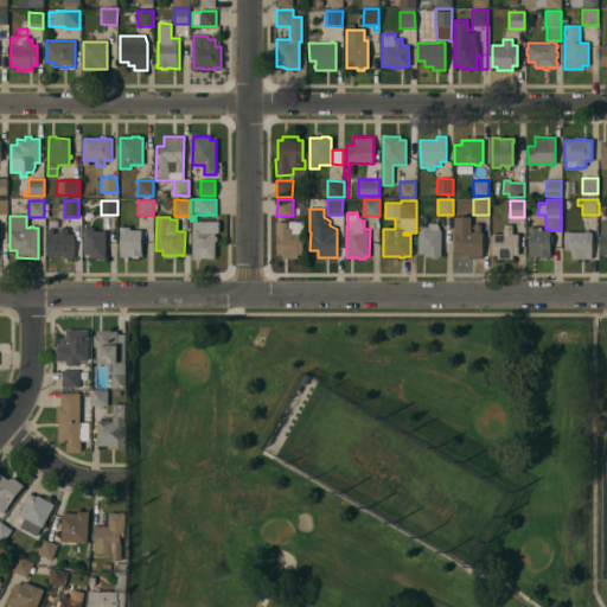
[(462,254),(462,250),(455,250),(455,217),(471,217),(471,232),(474,232),(474,229),(472,229),(472,225),(474,225),(474,224),(480,224),(481,231),(483,231),(483,257),(470,257),(470,254),(462,254)]
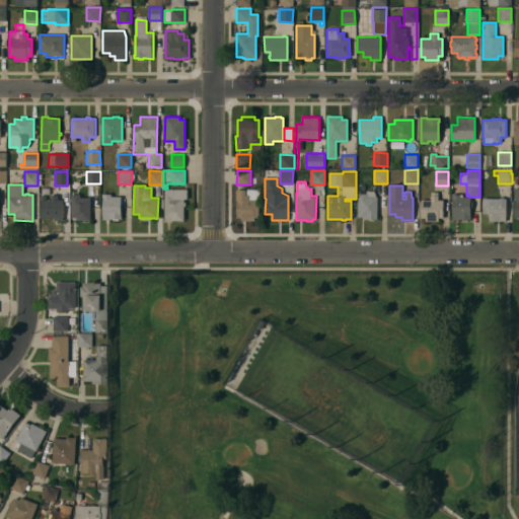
[(165,189),(188,189),(188,199),(184,199),(184,202),(187,202),(187,206),(184,206),(184,221),(165,221),(165,189)]
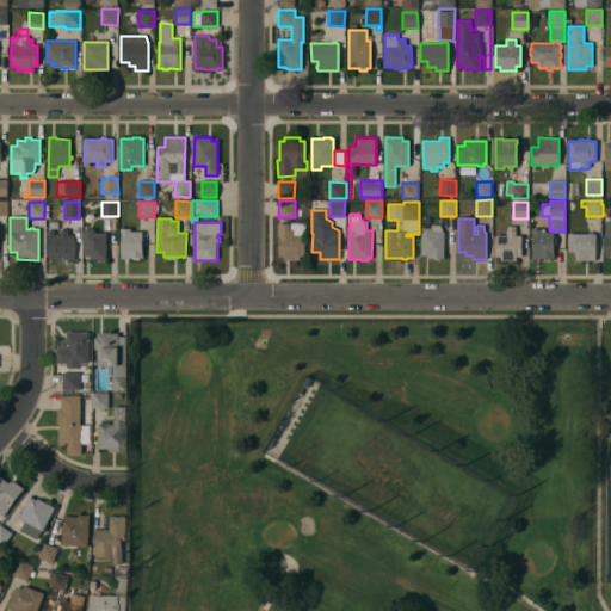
[(279,236),(279,223),(290,224),(290,223),(306,223),(306,257),(301,257),(301,260),(285,260),(285,257),(279,257),(279,236)]
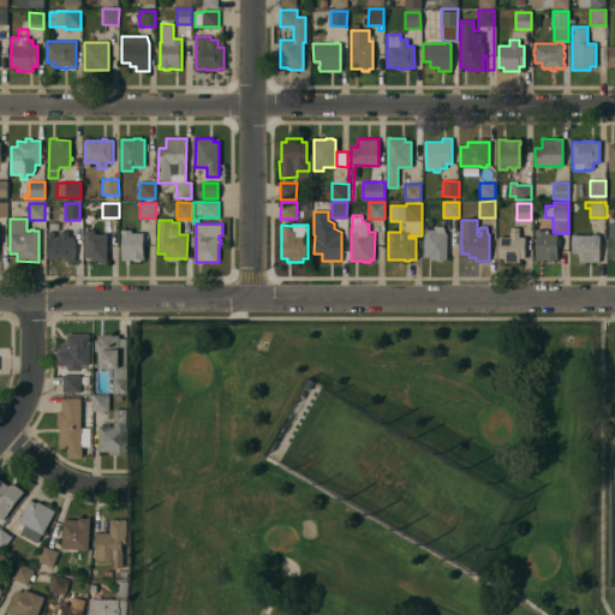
[(499,237),(511,237),(511,227),(519,227),(519,237),(525,237),(525,258),(520,258),(519,262),(505,262),(505,258),(499,258),(499,237)]
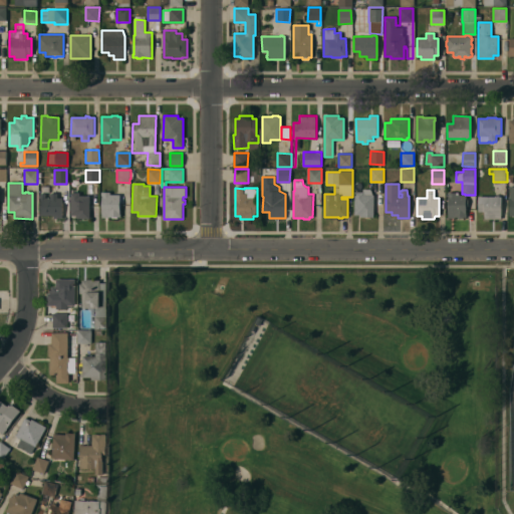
[(355,192),(364,192),(364,195),(374,195),(374,218),(360,218),(360,215),(355,215),(355,192)]
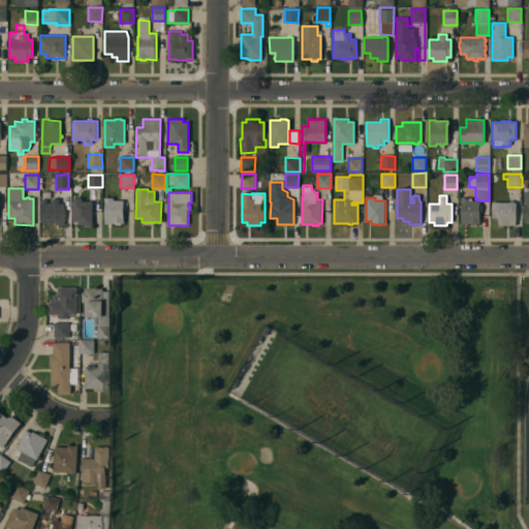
[(461,197),(472,197),(472,200),(478,200),(478,205),(481,205),(481,212),(479,212),(479,224),(461,224),(461,197)]
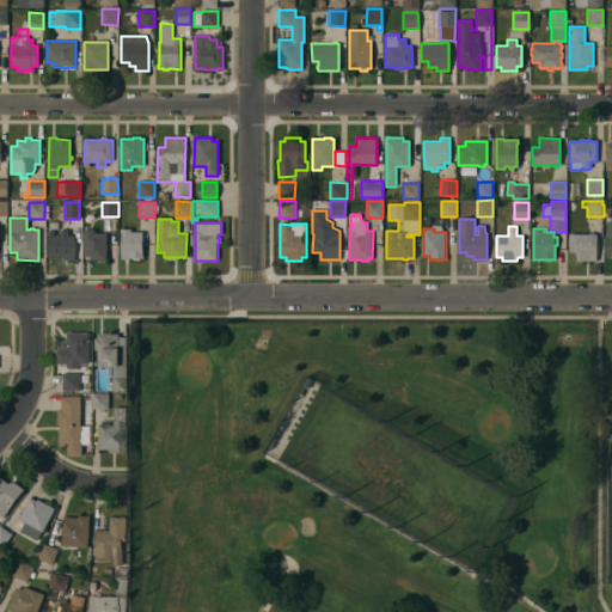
[(84,230),(95,230),(95,233),(106,233),(106,261),(91,261),(91,257),(84,257),(84,230)]
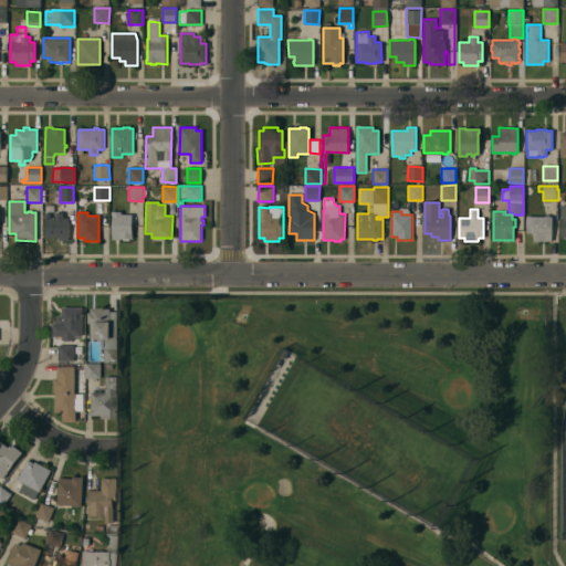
[(113,216),(112,216),(112,212),(121,212),(121,215),(132,215),(132,239),(129,239),(129,240),(123,240),(123,239),(121,239),(121,240),(113,240),(113,216)]
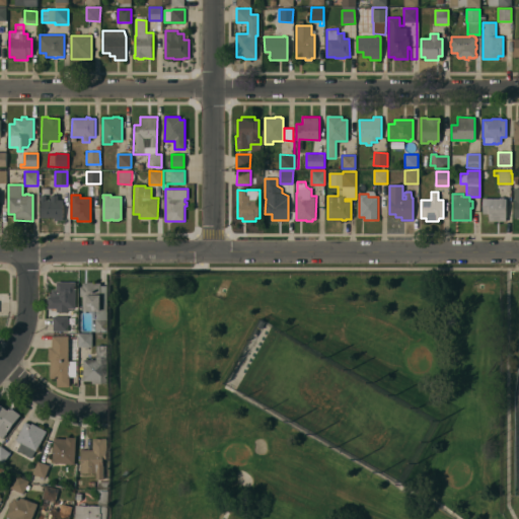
[(62,221),(55,221),(55,218),(41,218),(41,201),(41,196),(46,196),(46,200),(51,200),(51,196),(57,196),(57,200),(62,200),(62,221)]
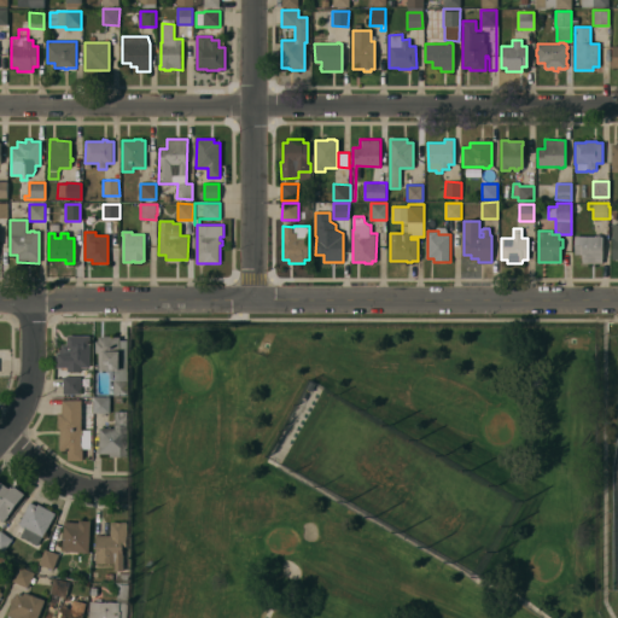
[(602,263),(582,263),(582,254),(575,254),(575,237),(598,235),(598,234),(600,234),(600,235),(602,235),(602,263)]
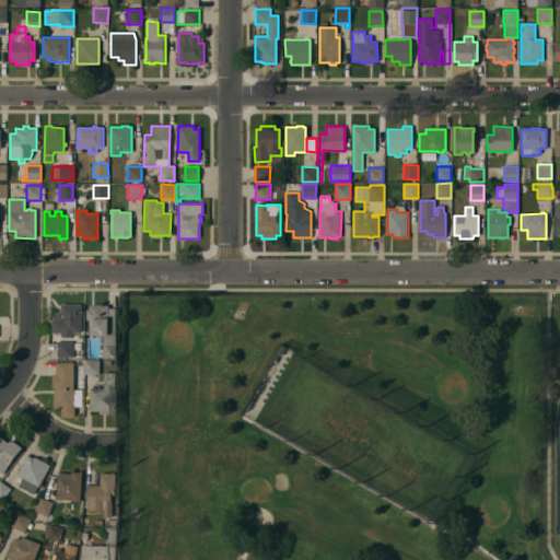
[(82,304),(81,333),(73,333),(73,337),(61,337),(61,334),(51,334),(51,321),(54,321),(54,316),(57,316),(57,313),(61,313),(61,304),(82,304)]
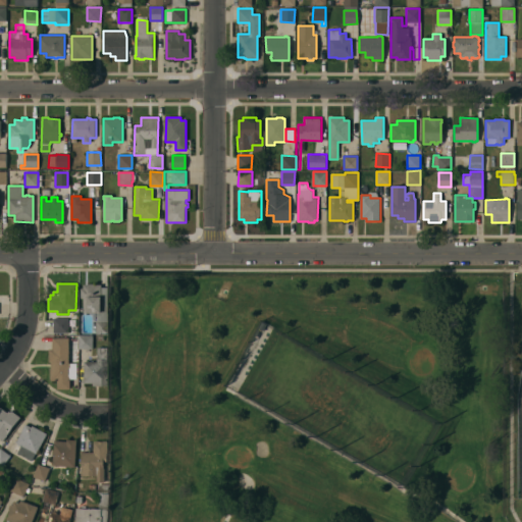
[(84,299),(81,299),(81,289),(84,289),(84,284),(88,284),(88,283),(95,283),(95,284),(101,284),(101,288),(110,288),(110,321),(108,321),(108,334),(96,334),(96,313),(84,313),(84,299)]
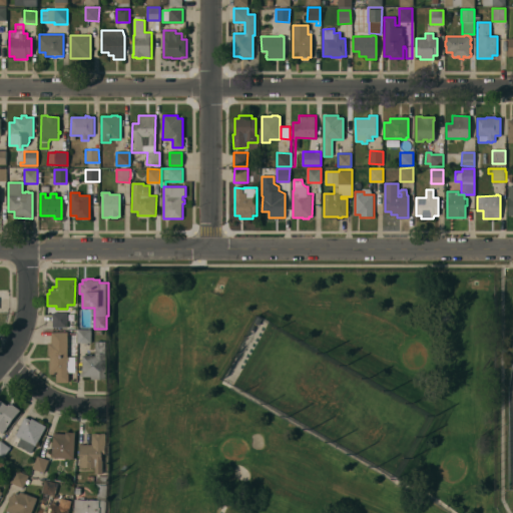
[(52,313),(66,313),(66,328),(52,328),(52,313)]
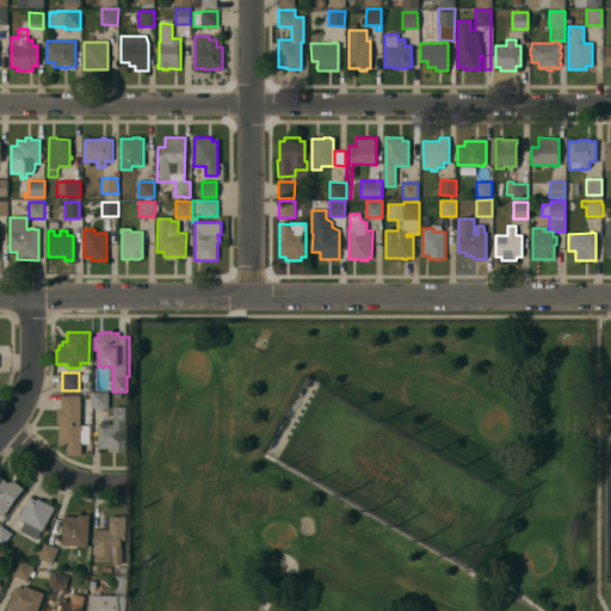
[(109,392),(109,408),(93,408),(93,392),(109,392)]
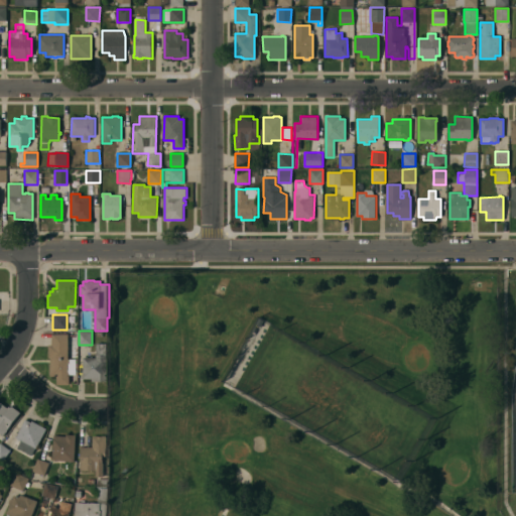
[(50,358),(48,358),(48,345),(51,345),(51,334),(69,334),(68,359),(78,359),(77,384),(69,384),(69,385),(56,385),(56,376),(50,376),(50,358)]
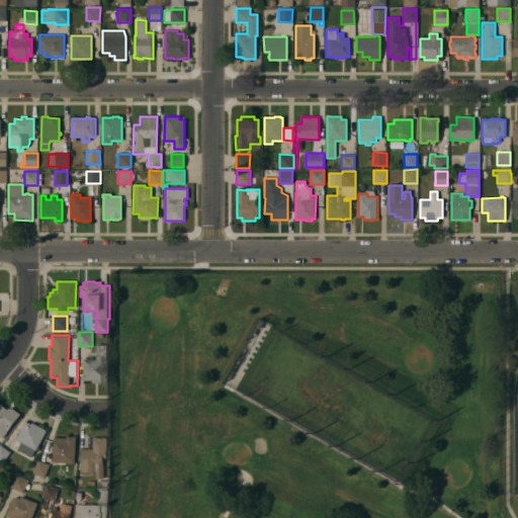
[(96,358),(96,345),(105,345),(104,382),(92,382),(92,380),(83,379),(83,358),(96,358)]
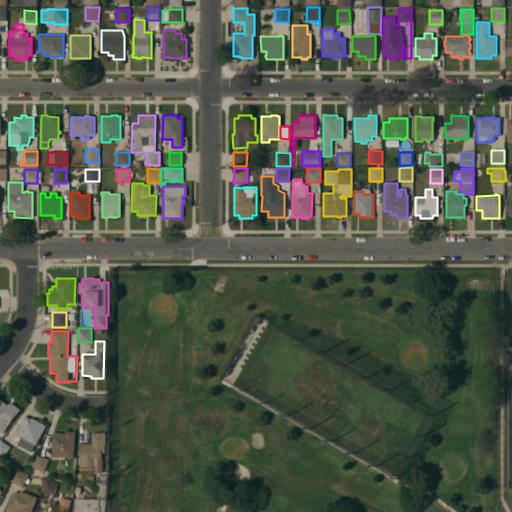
[(3,432),(0,429),(0,399),(7,404),(8,403),(10,404),(11,402),(19,409),(3,432)]
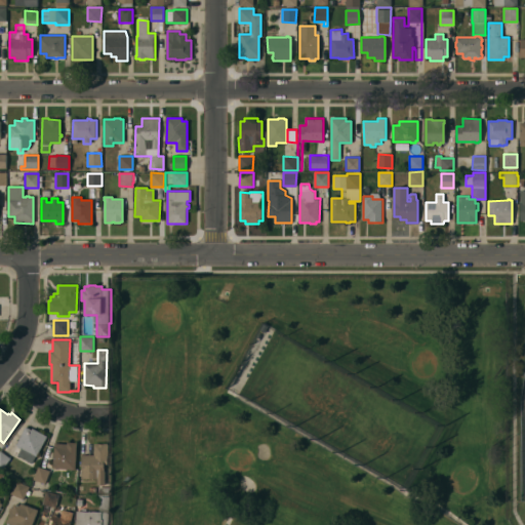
[(33,462),(17,455),(22,449),(17,447),(18,446),(16,445),(26,427),(32,430),(32,428),(47,436),(33,462)]
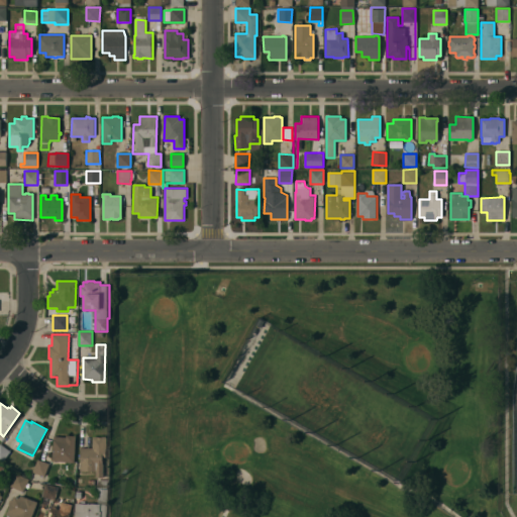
[(74,462),(52,460),(54,435),(67,436),(67,435),(76,435),(74,462)]
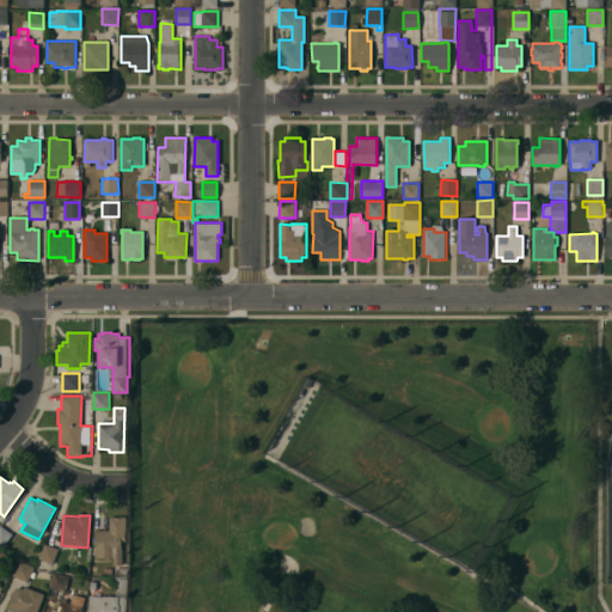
[(96,530),(110,530),(110,516),(126,516),(126,540),(122,540),(122,564),(114,564),(114,557),(96,557),(96,530)]
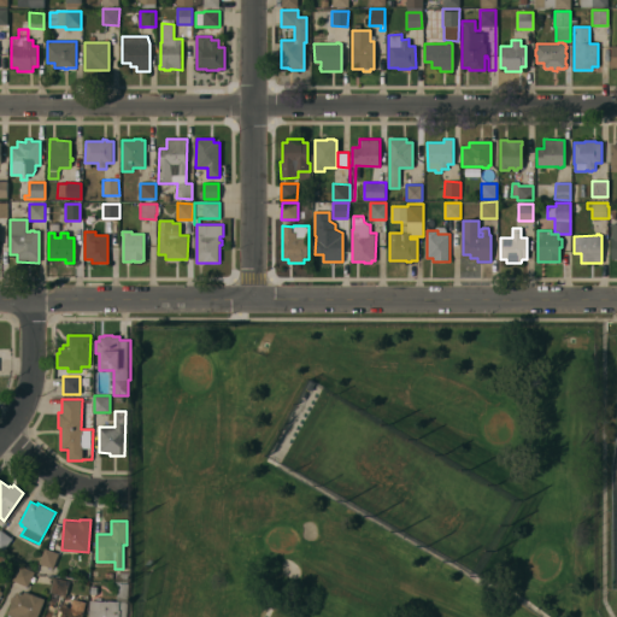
[(0,532),(1,530),(12,539),(4,551),(0,547),(0,532)]
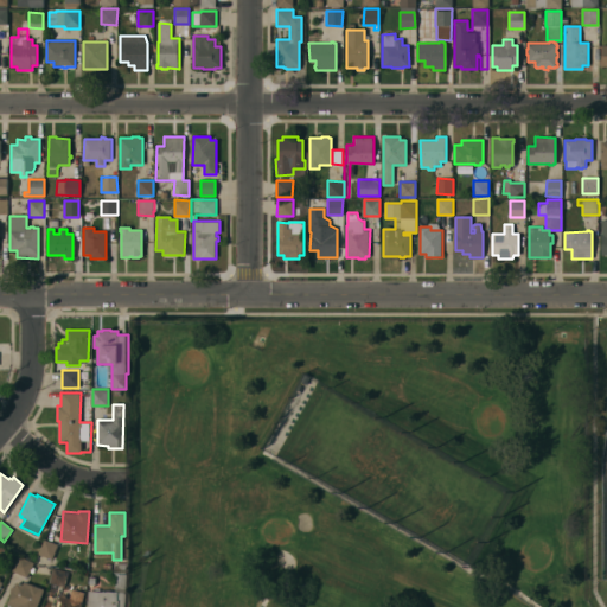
[(45,540),(58,544),(52,558),(39,555),(45,540)]
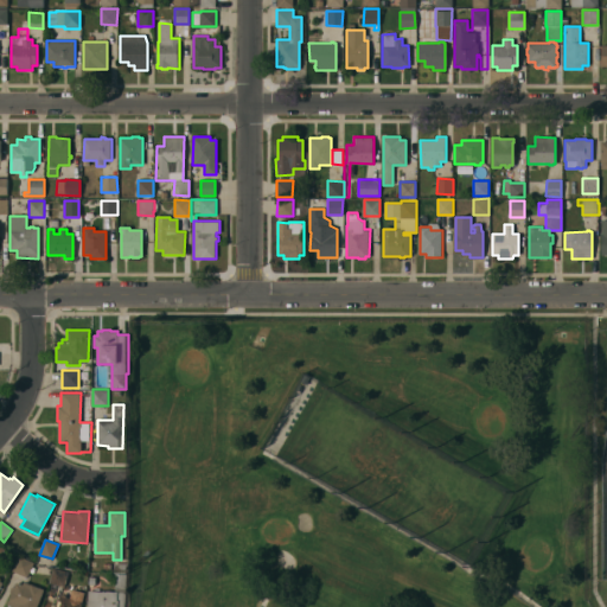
[(20,555),(34,562),(32,567),(36,568),(33,573),(31,572),(27,577),(12,570),(20,555)]
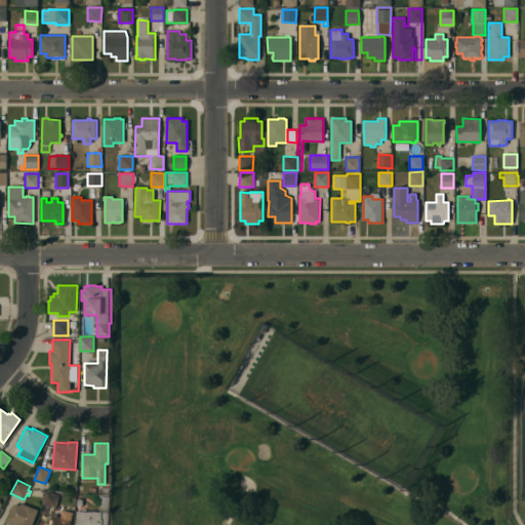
[(96,495),(96,494),(98,494),(98,487),(109,487),(109,495),(96,495)]
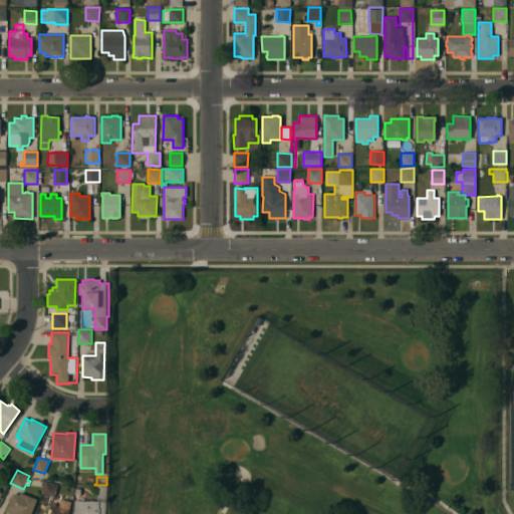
[(46,480),(58,484),(54,497),(42,493),(46,480)]
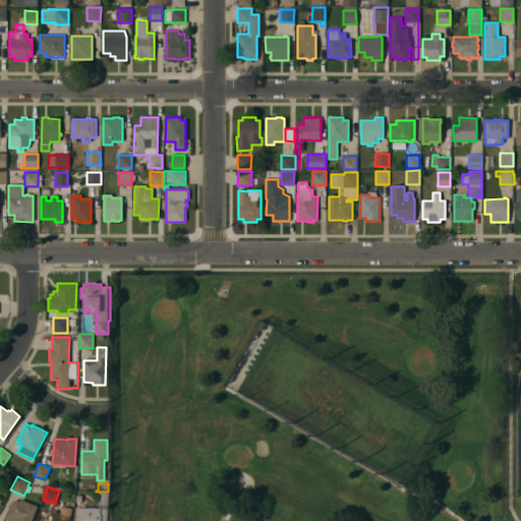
[(107,520),(74,520),(76,507),(99,508),(100,495),(96,491),(108,491),(107,520)]
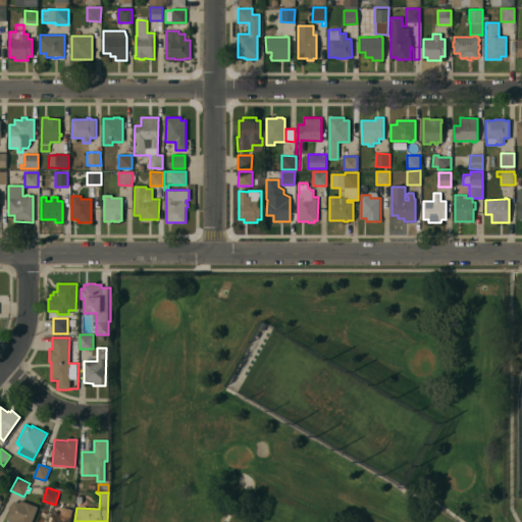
[(32,521),(13,521),(7,519),(11,509),(9,509),(10,504),(12,505),(14,501),(19,503),(20,500),(38,507),(32,521)]
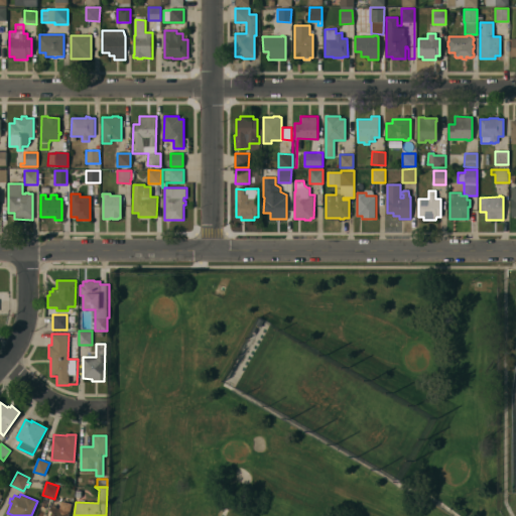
[(46,515),(49,506),(52,506),(52,505),(56,506),(55,507),(59,508),(62,496),(74,498),(73,511),(70,511),(68,515),(46,515)]
